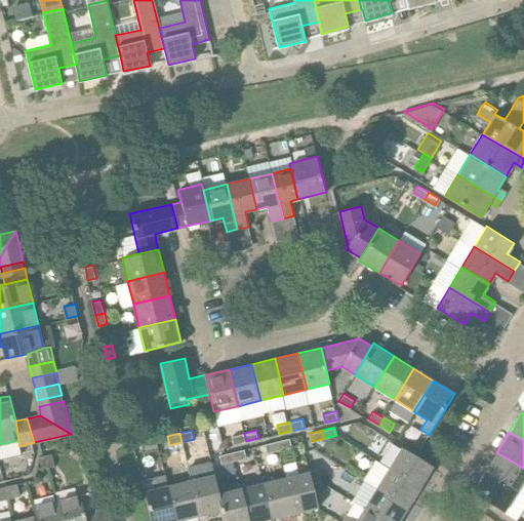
[(234,444),(246,441),(244,433),(232,436),(234,444)]
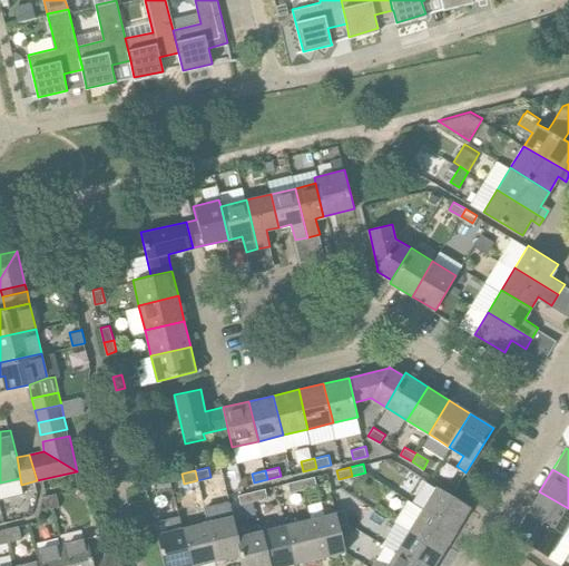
[(303,488),(317,485),(315,475),(301,478),(303,488)]
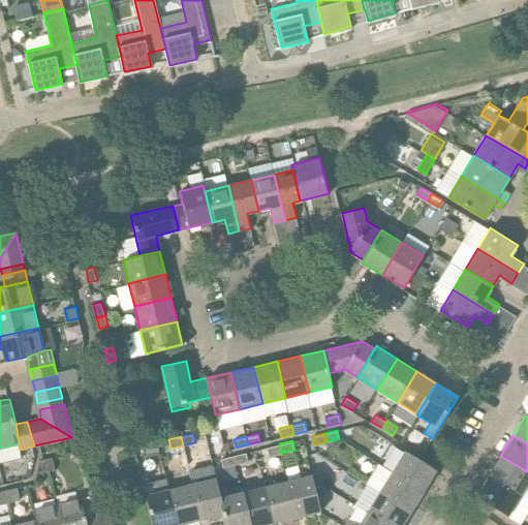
[(269,456),(281,453),(279,443),(267,446),(269,456)]
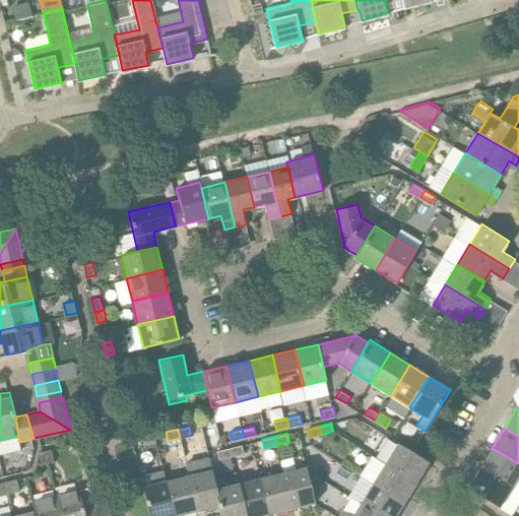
[(155,437),(143,439),(145,447),(157,444),(155,437)]
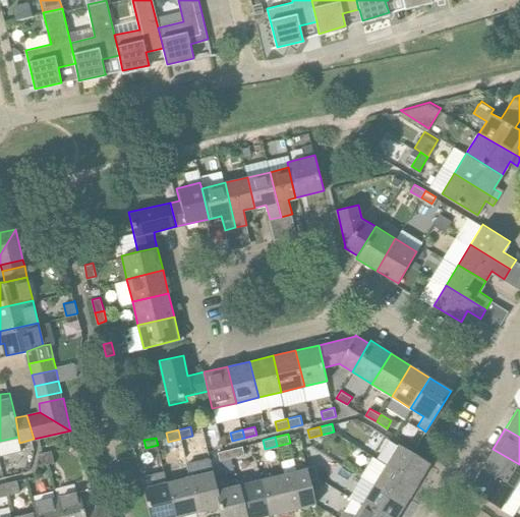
[(417,482),(429,462),(399,443),(386,463),(417,482)]
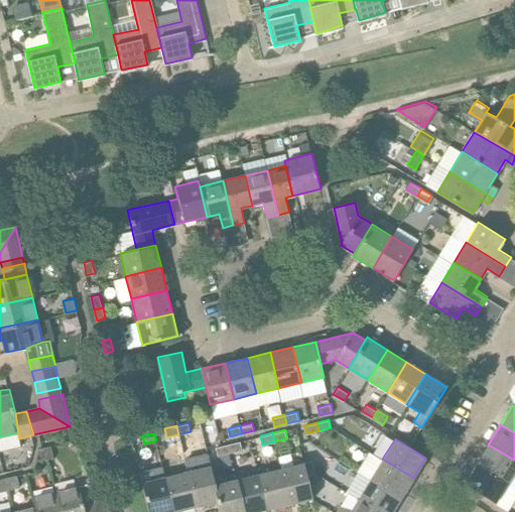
[(230,452),(243,450),(241,440),(228,443),(230,452)]
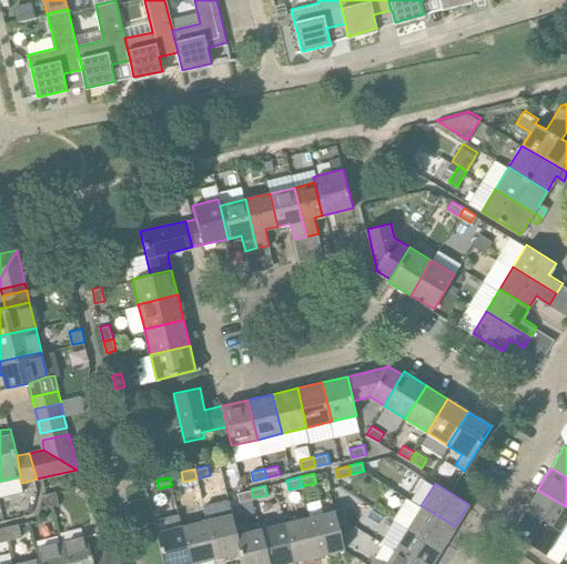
[(240,501),(253,497),(251,489),(238,492),(240,501)]
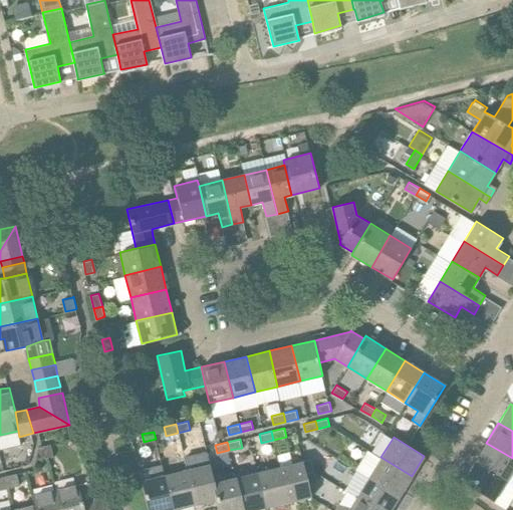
[(41,458),(54,456),(51,443),(38,446),(41,458)]
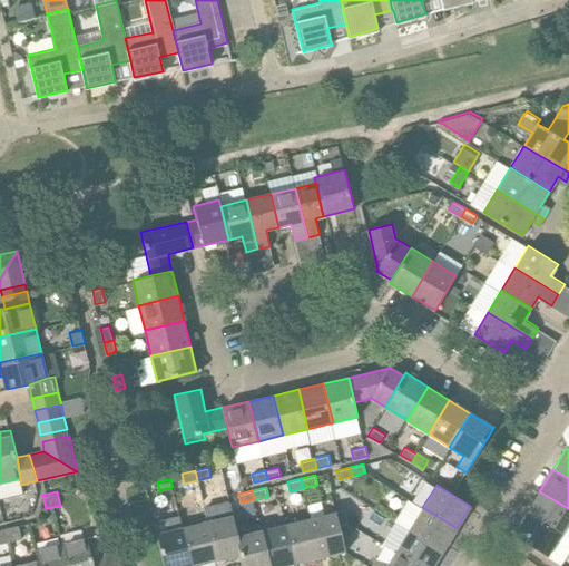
[(527,513),(561,534),(568,520),(568,508),(539,491),(527,513)]
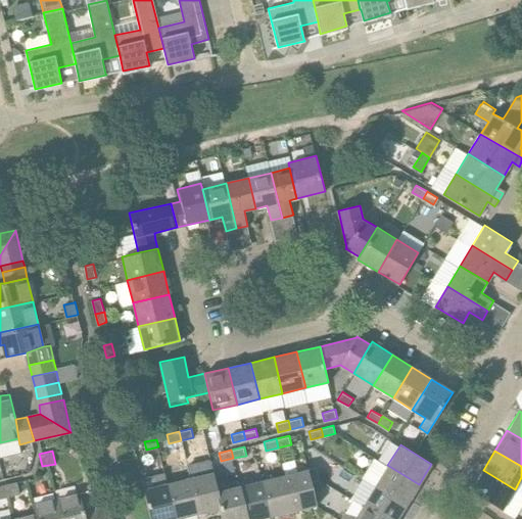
[(221,499),(219,490),(215,472),(211,460),(188,465),(191,477),(199,513),(220,509),(218,500),(221,499)]
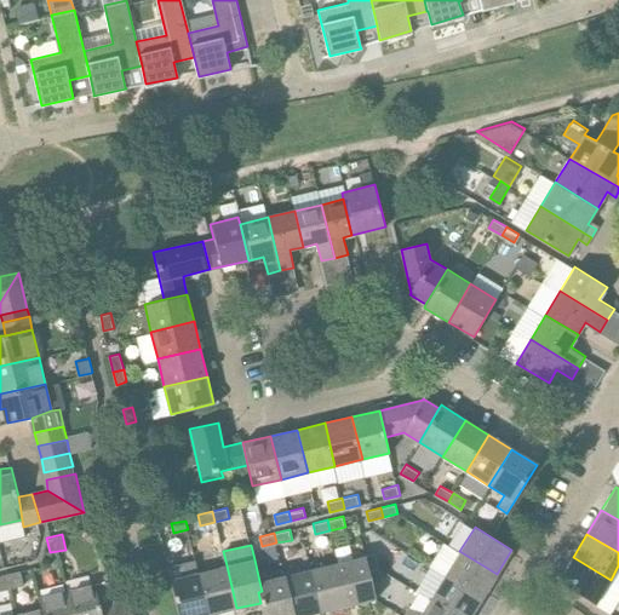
[(482,598),(497,574),(459,551),(445,575),(482,598)]
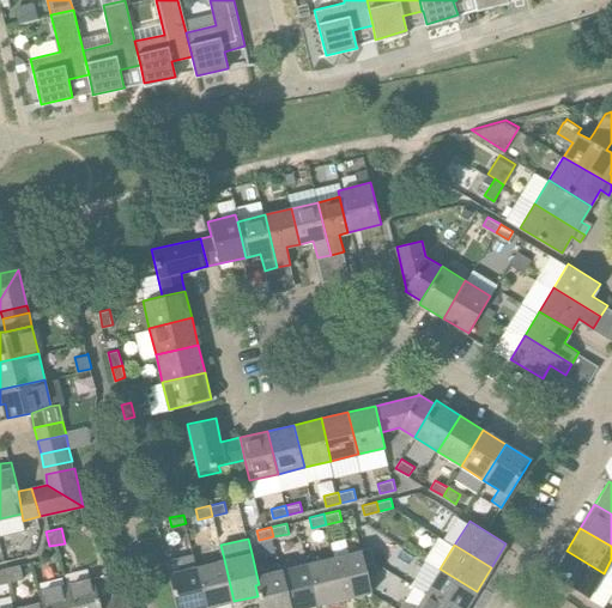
[(362,549),(365,564),(375,561),(371,547),(362,549)]
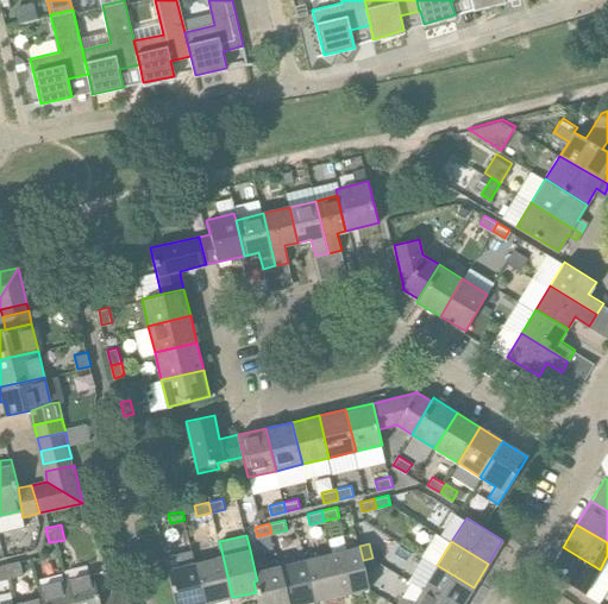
[(204,603),(205,603),(195,562),(190,546),(177,549),(179,552),(164,555),(175,603),(204,603)]
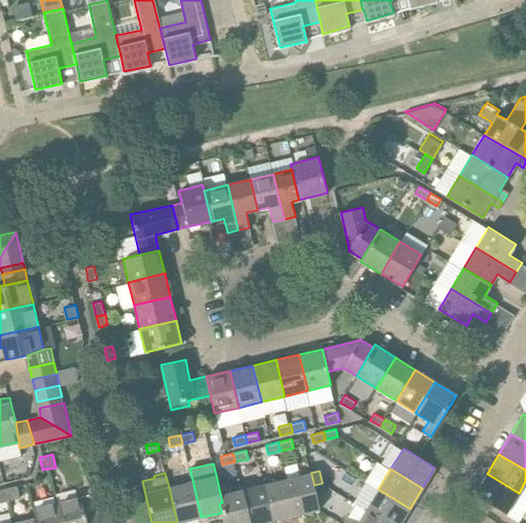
[(296,515),(319,510),(314,485),(311,473),(287,478),(296,515)]
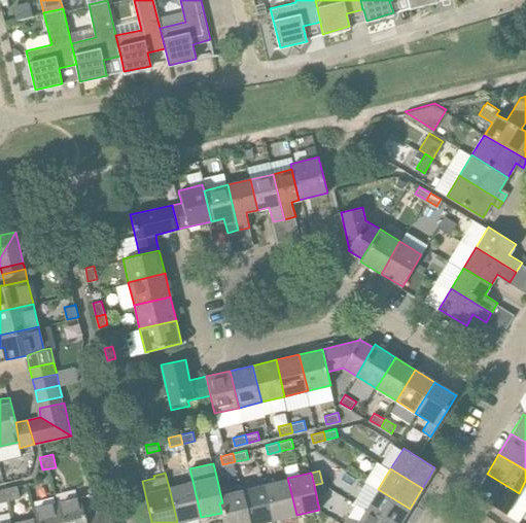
[(475,494),(506,514),(519,493),(487,474),(475,494)]
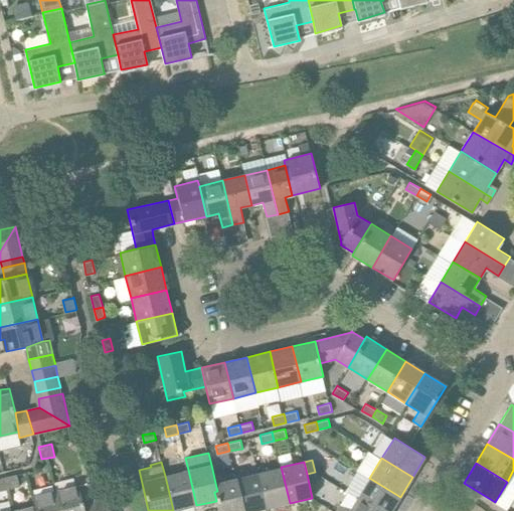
[(267,508),(290,503),(281,467),(259,473),(267,508)]
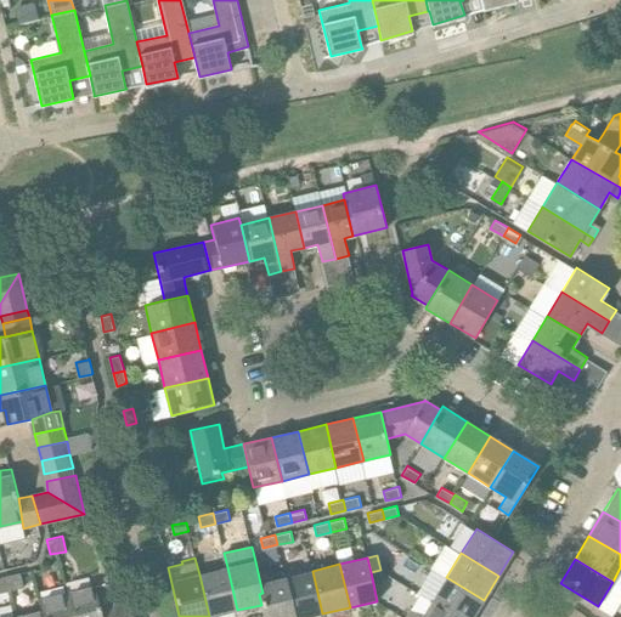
[(209,616),(237,610),(227,567),(199,575),(209,616)]
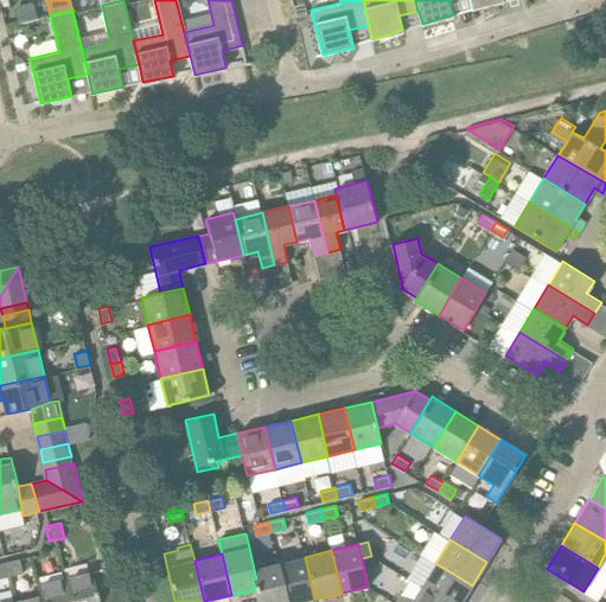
[(421,587),(446,601),(461,601),(472,586),(435,563),(420,554),(407,577),(421,587)]
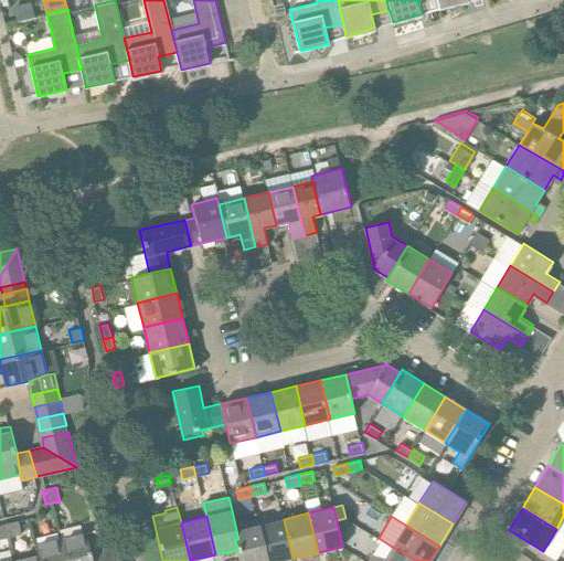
[(266,560),(280,560),(293,558),(284,519),(258,525),(266,560)]
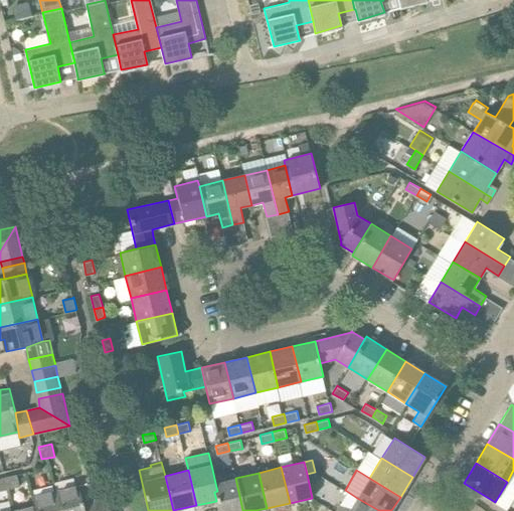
[(9,488),(20,486),(17,474),(6,476),(9,488)]
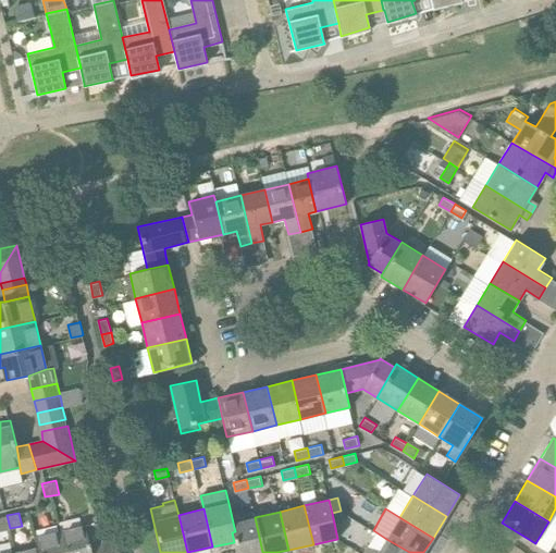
[(0,530),(10,528),(7,515),(0,516),(0,530)]
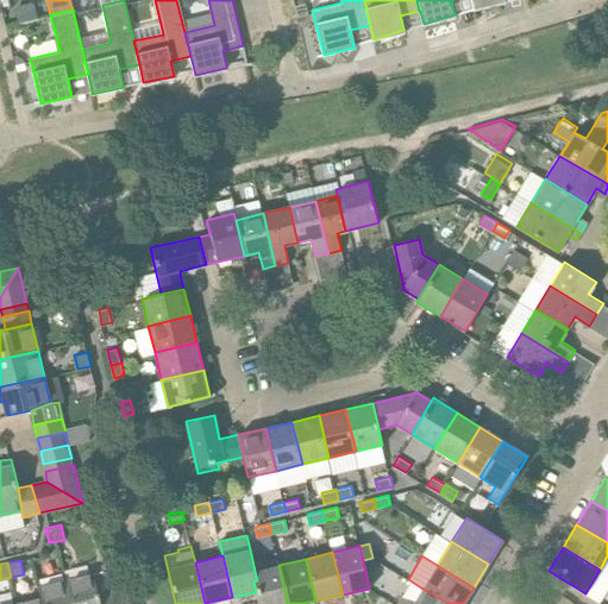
[(258,603),(287,603),(279,565),(255,571),(257,580),(254,582),(256,592),(258,603)]
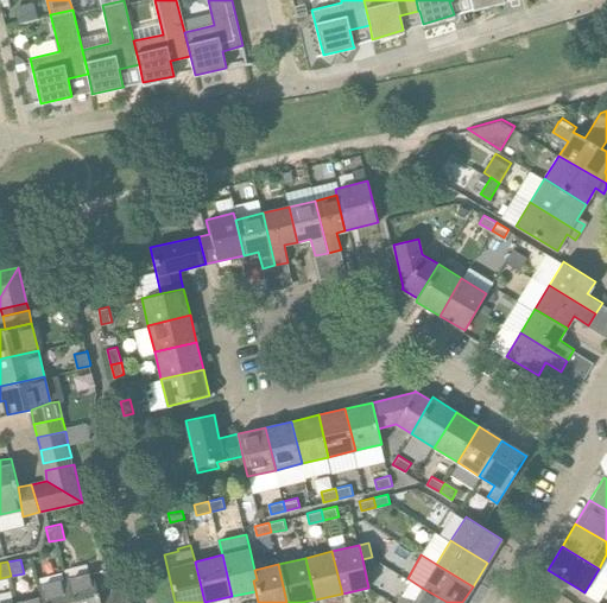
[(67,577),(73,602),(132,602),(128,586),(114,590),(109,569),(95,572),(95,571),(67,577)]
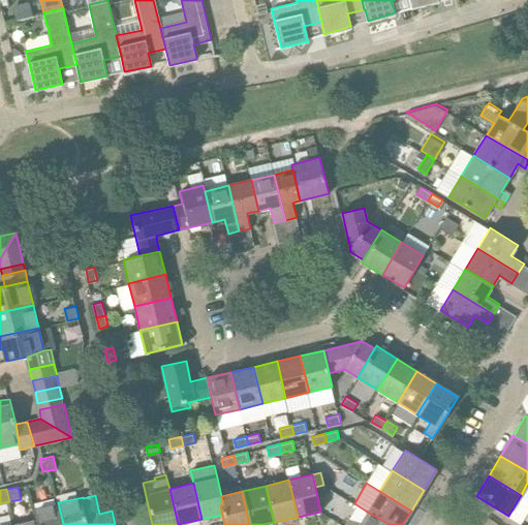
[(63,524),(58,502),(34,508),(38,524),(63,524)]
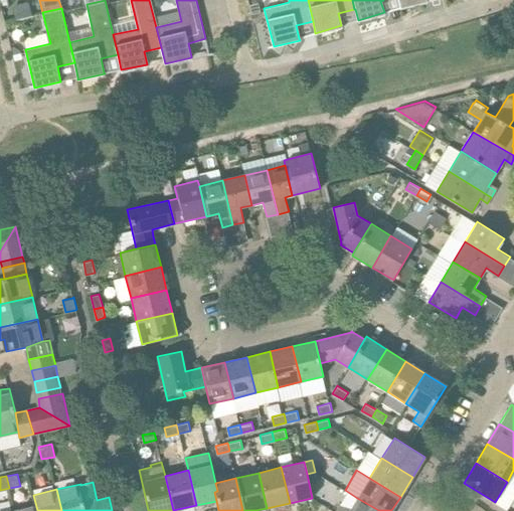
[(37,510),(33,495),(31,495),(33,503),(14,508),(14,510),(37,510)]
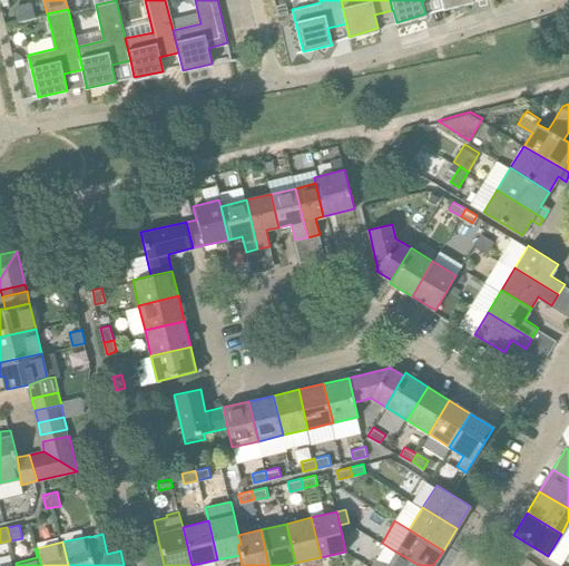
[(419,565),(395,552),(388,564),(376,557),(371,565),(419,565)]
